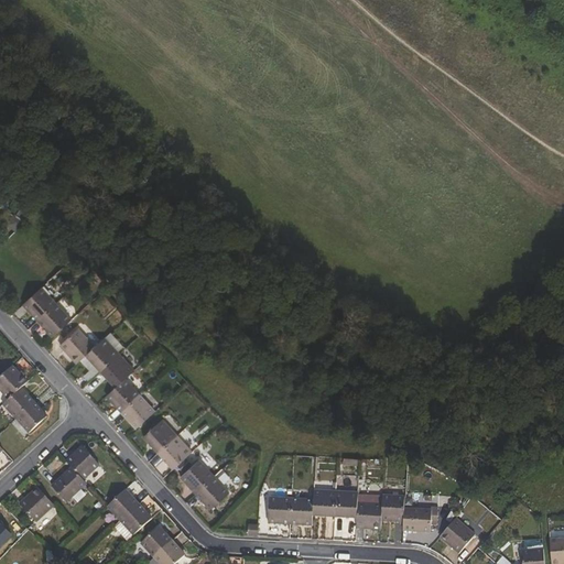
[(42,288),(23,305),(38,322),(56,304),(42,288)]
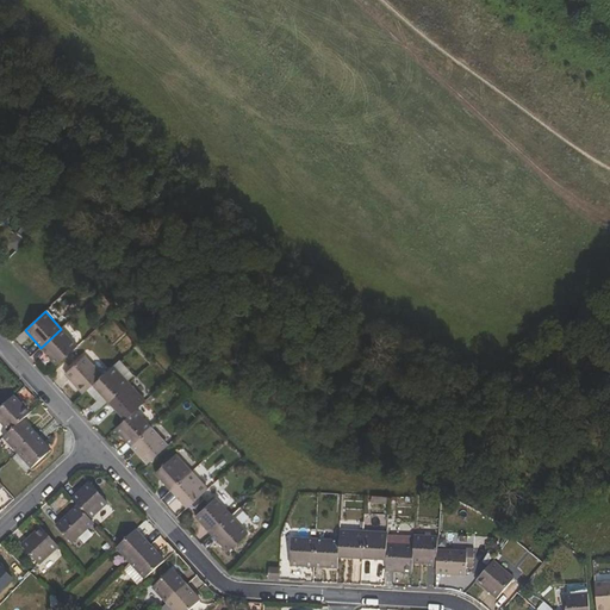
[(41,348),(57,365),(78,347),(61,329),(41,348)]
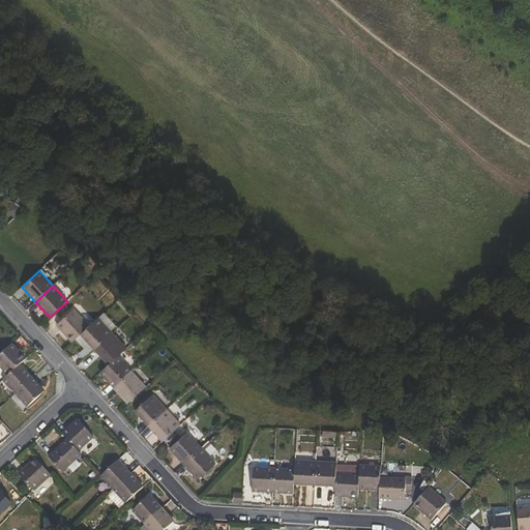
[(56,325),(72,343),(81,334),(89,326),(74,308),(56,325)]
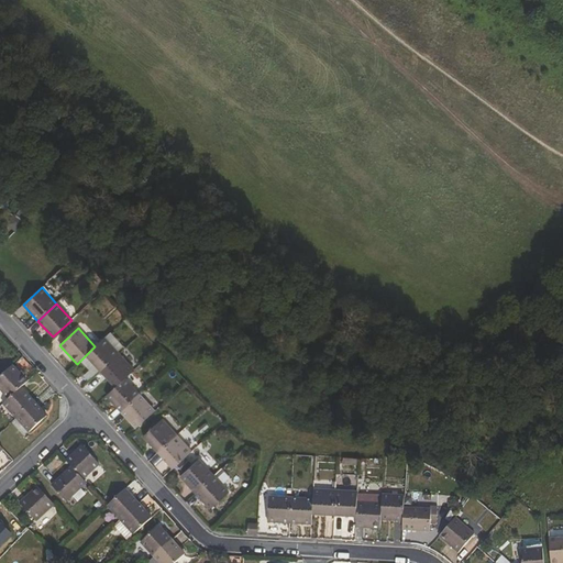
[(95,346),(86,355),(100,372),(120,354),(105,338),(95,346)]
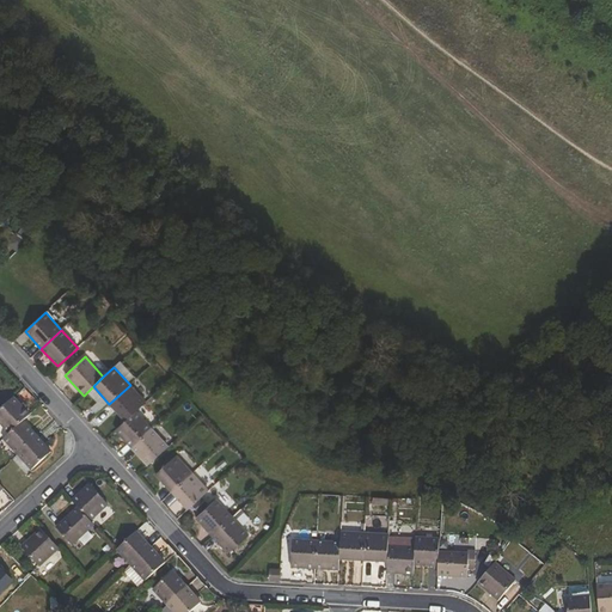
[(136,412),(146,403),(130,385),(109,404),(126,421),(136,412)]
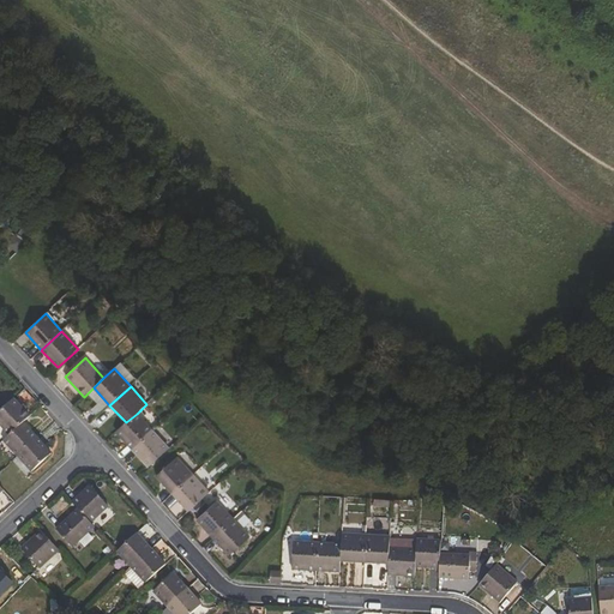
[(0,410),(0,425),(8,435),(23,422),(30,416),(13,398),(0,410)]
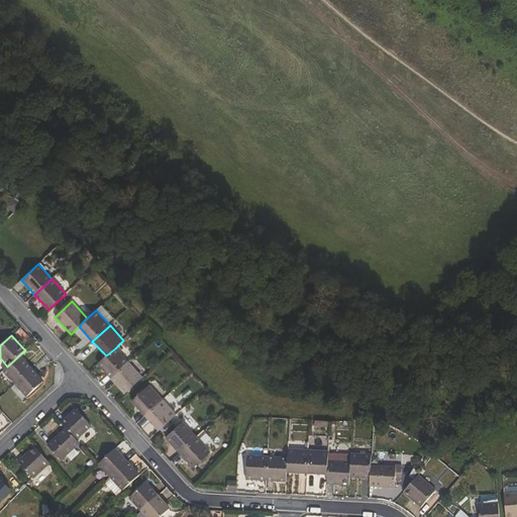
[(128,363),(115,348),(106,355),(98,364),(111,379),(128,363)]
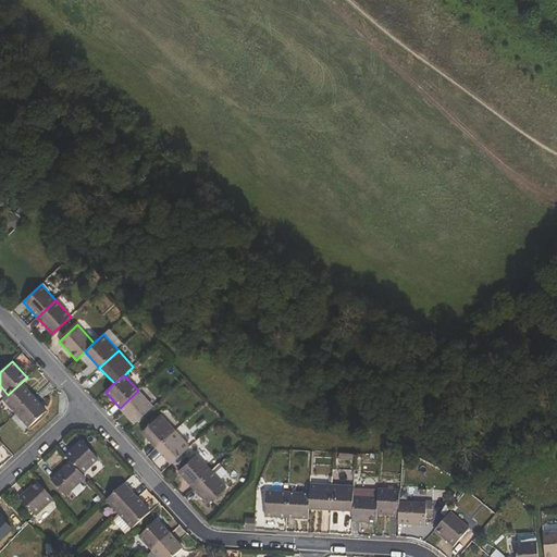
[(3,400),(16,415),(35,397),(21,383),(8,395),(3,400)]
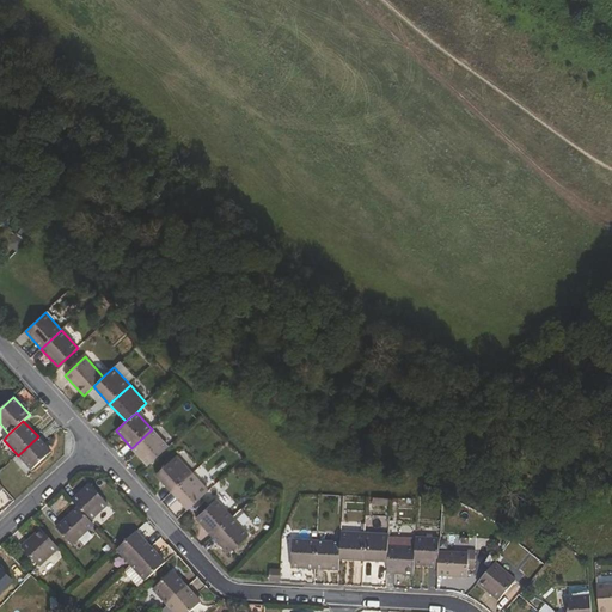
[(148,466),(169,447),(152,429),(132,448),(148,466)]
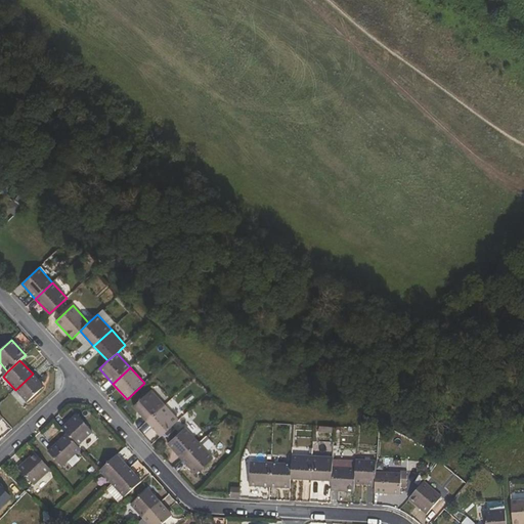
[(27,403),(44,387),(33,374),(15,390),(27,403)]
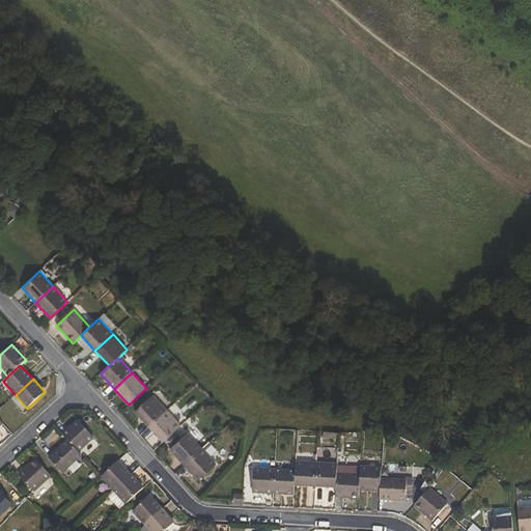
[(152,395),(135,411),(149,426),(167,411),(152,395)]
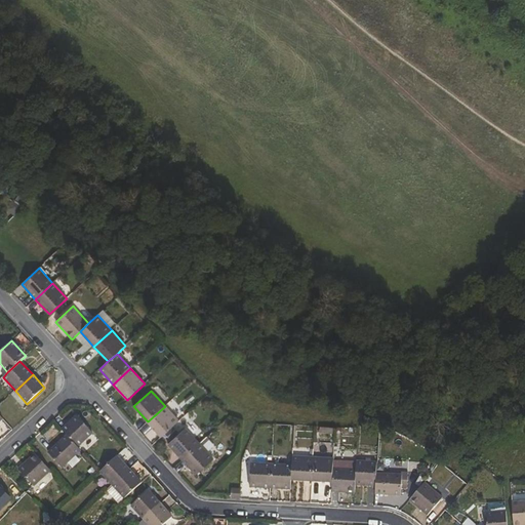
[(161,437),(178,420),(165,406),(148,421),(161,437)]
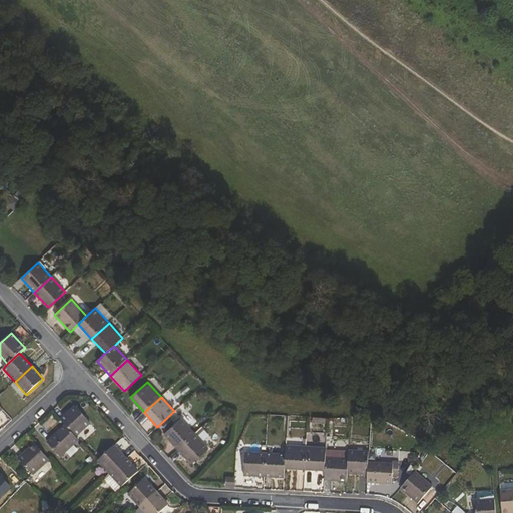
[(90,424),(75,406),(60,420),(65,426),(76,437),(90,424)]
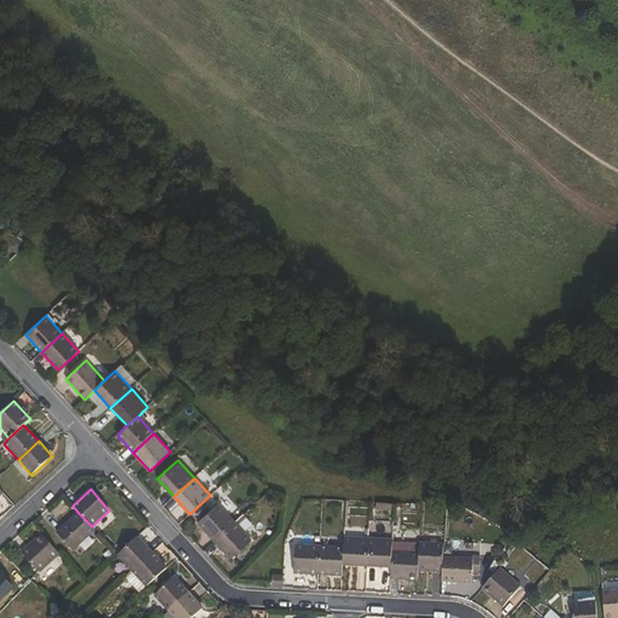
[(219,505),(198,524),(215,541),(235,523),(219,505)]
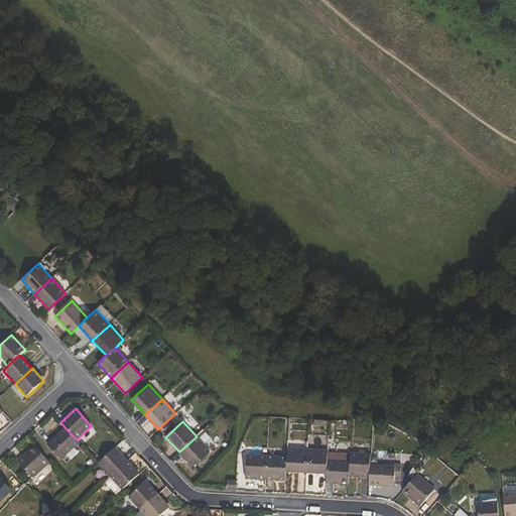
[(46,444),(60,461),(80,443),(77,439),(66,428),(46,444)]
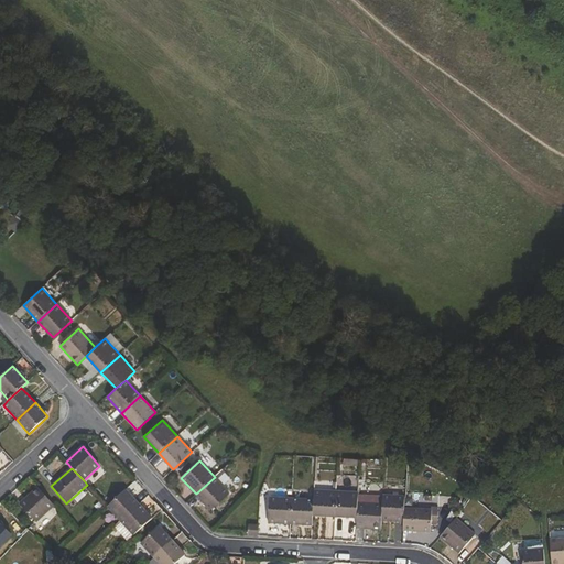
[(210,510),(229,492),(215,477),(196,494),(210,510)]
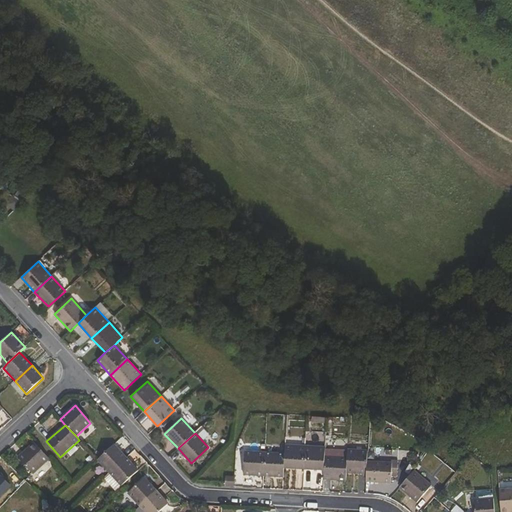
[(33,474),(50,459),(34,442),(18,457),(33,474)]
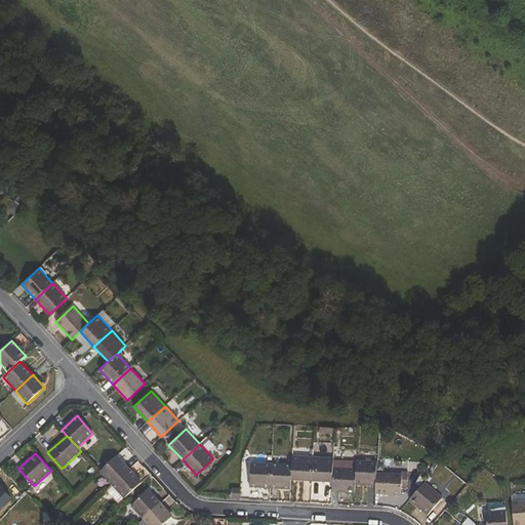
[(117,455),(99,472),(112,485),(129,470),(117,455)]
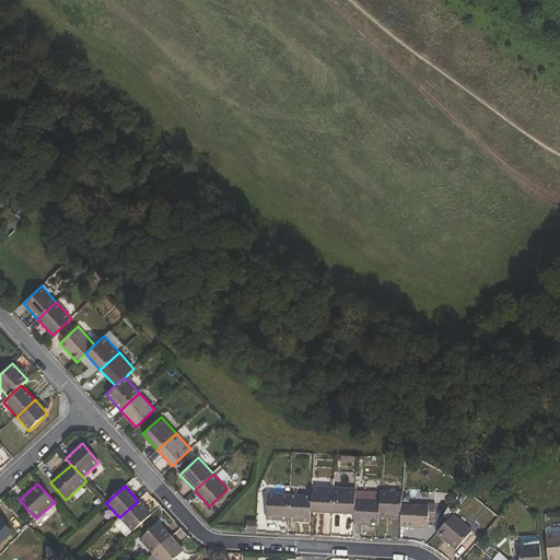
[(334,489),(312,487),(312,498),(311,513),(333,514),(334,489)]
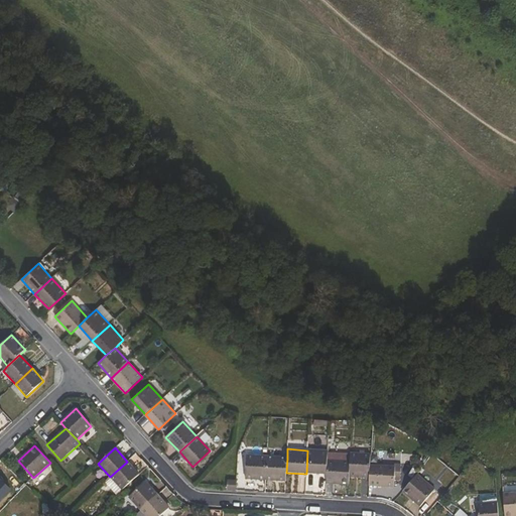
[(445,466),(450,461),(436,449),(435,449),(432,454),(445,466)]
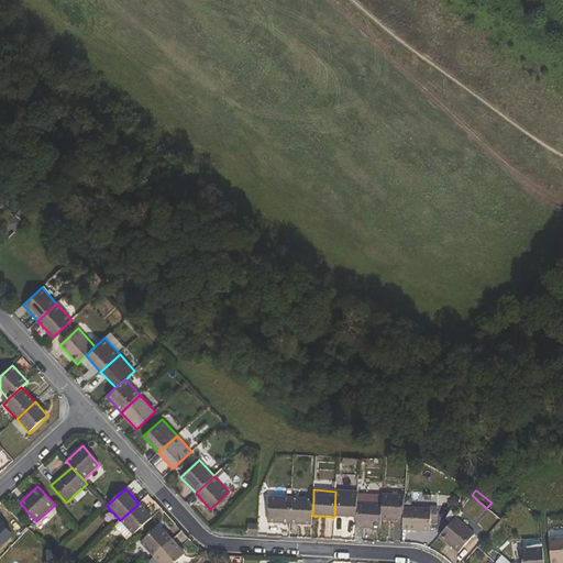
[(334,517),(355,518),(356,503),(357,493),(335,492),(334,517)]
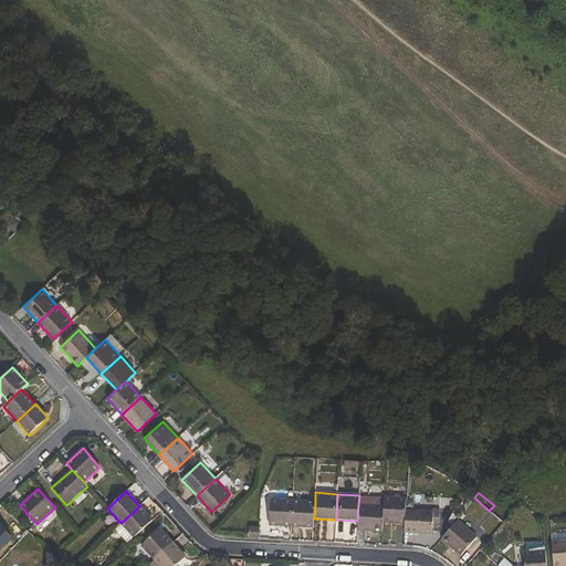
[(384,506),(383,523),(404,524),(405,511),(406,499),(384,498),(384,506)]
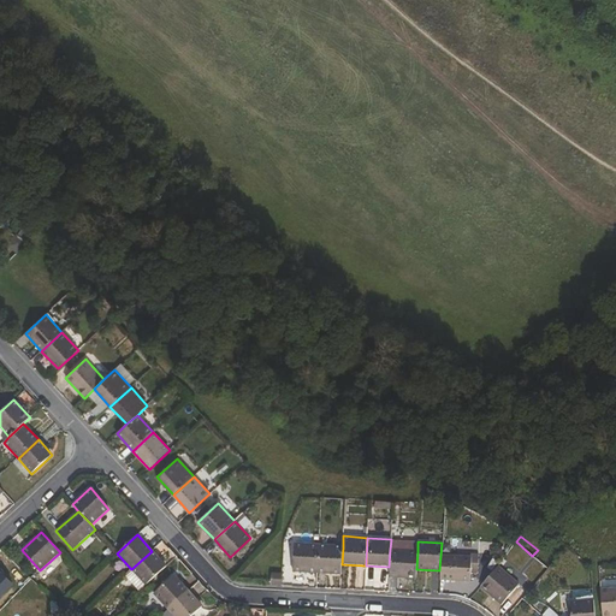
[(295,544),(294,572),(317,574),(318,545),(295,544)]
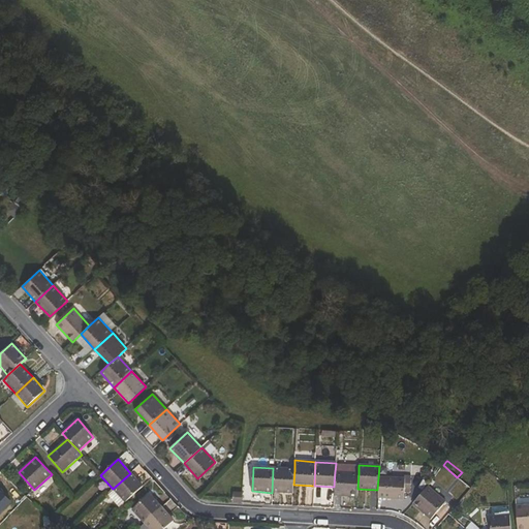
[(272,493),(292,494),(293,485),(294,470),(273,468),(272,493)]
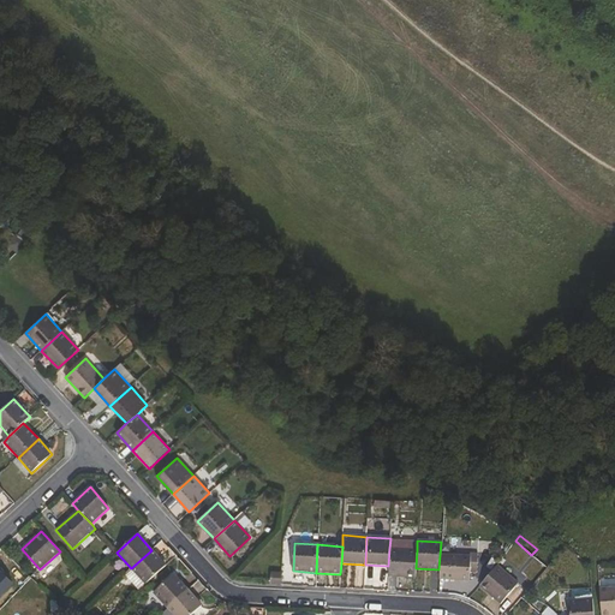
[(0,562),(18,581),(25,573),(1,549),(0,550),(0,562)]
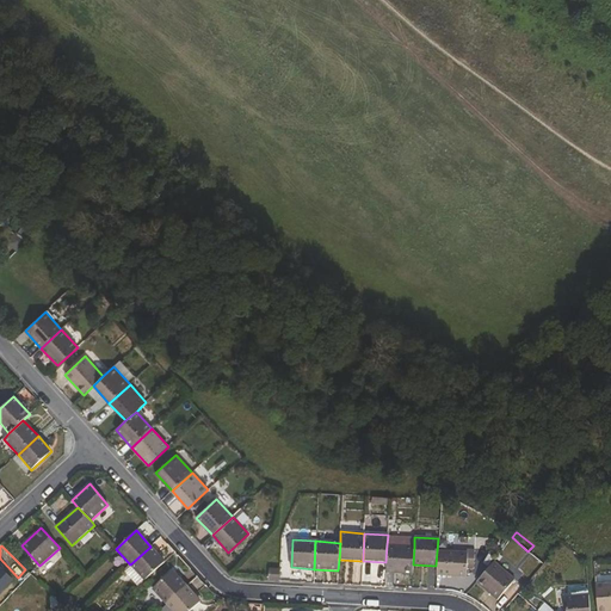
[(386,573),(413,574),(413,565),(414,547),(387,545),(386,562),(386,573)]
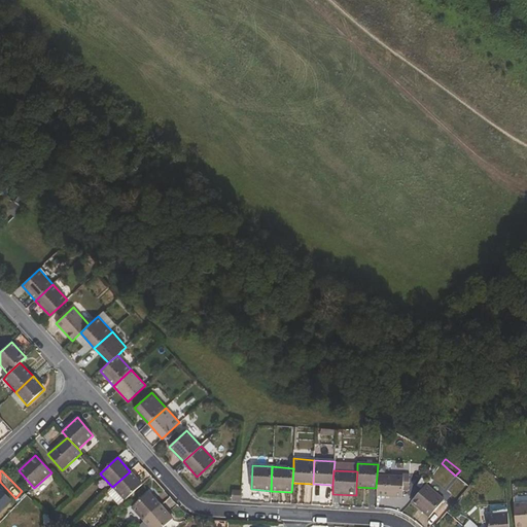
[(112,487),(125,500),(142,485),(130,471),(112,487)]
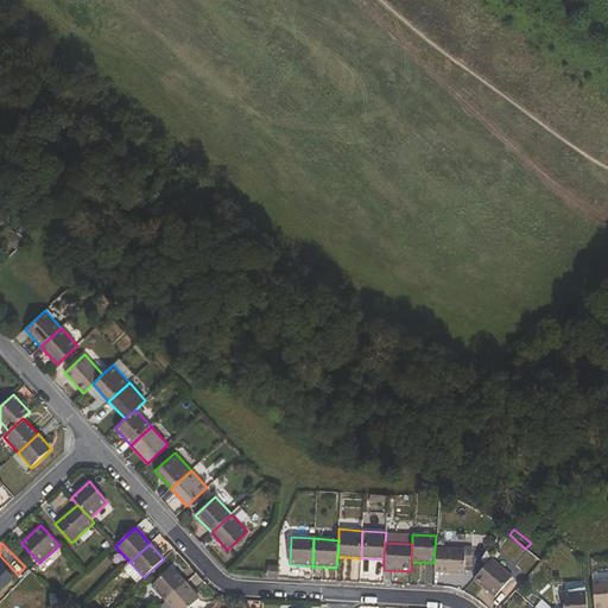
[(464,548),(464,551),(435,549),(434,563),(434,572),(463,574),(464,567),(472,567),(473,548),(464,548)]
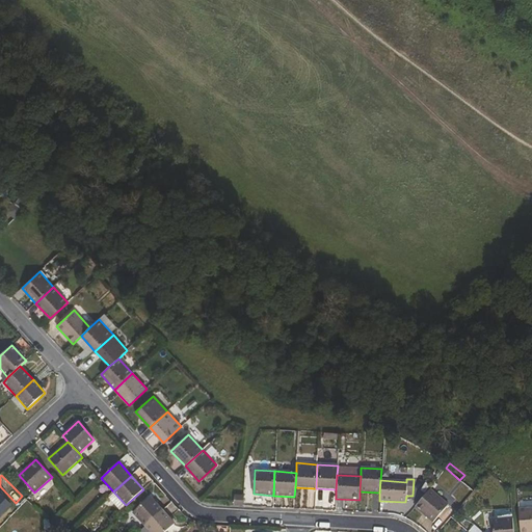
[(446,524),(451,519),(455,512),(430,489),(415,507),(433,523),(437,517),(446,524)]
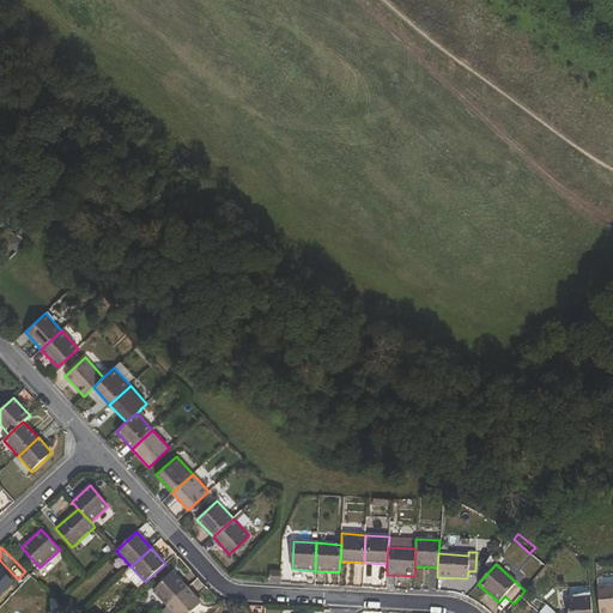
[(0,570),(0,594),(12,582),(0,570)]
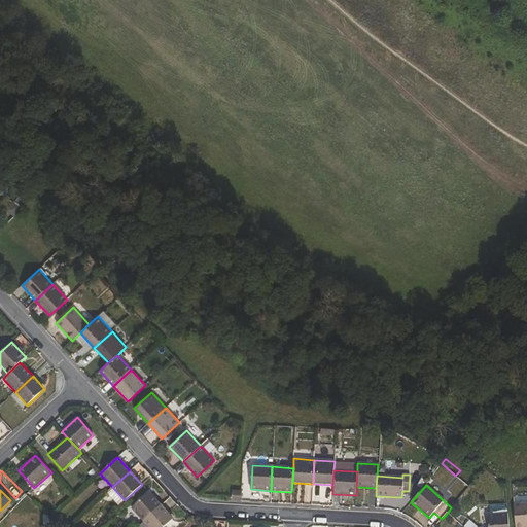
[(233,490),(232,501),(241,501),(242,490),(233,490)]
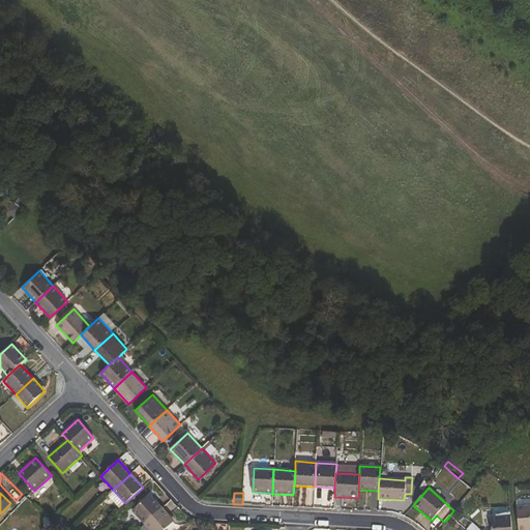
[(150,495),(133,510),(145,524),(162,508),(150,495)]
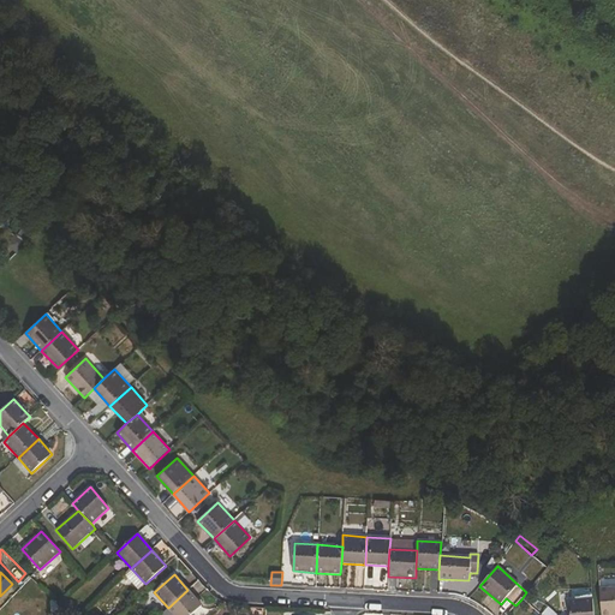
[(601,614),(614,614),(614,587),(599,590),(601,614)]
